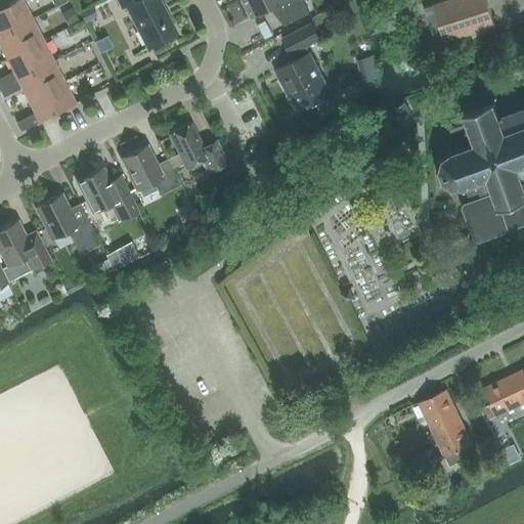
[(0,36),(33,19),(23,0),(16,0),(0,8),(0,36)]
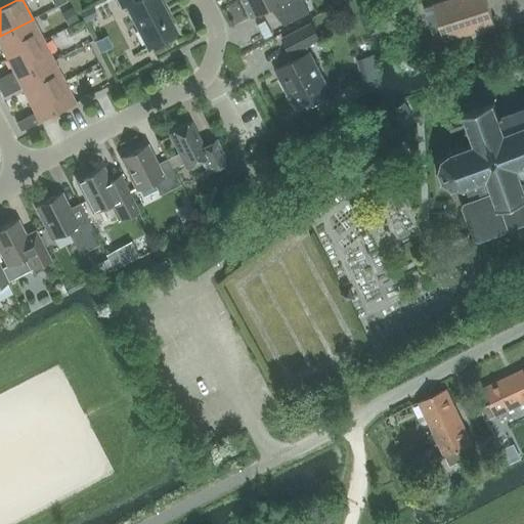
[(148,48),(177,33),(160,0),(118,0),(122,8),(126,5),(148,48)]
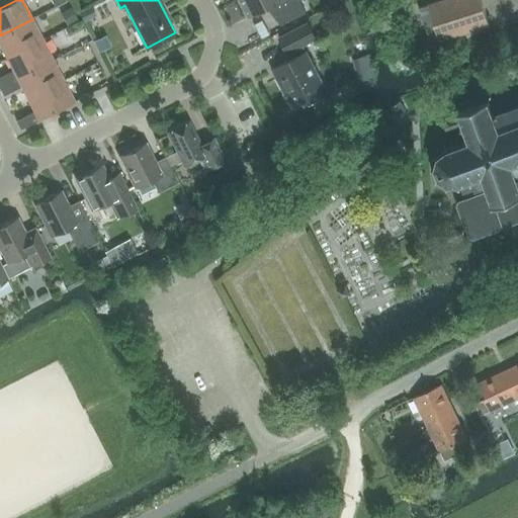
[(241,0),(250,17),(267,8),(270,13),(280,25),(306,12),(299,0),(241,0)]
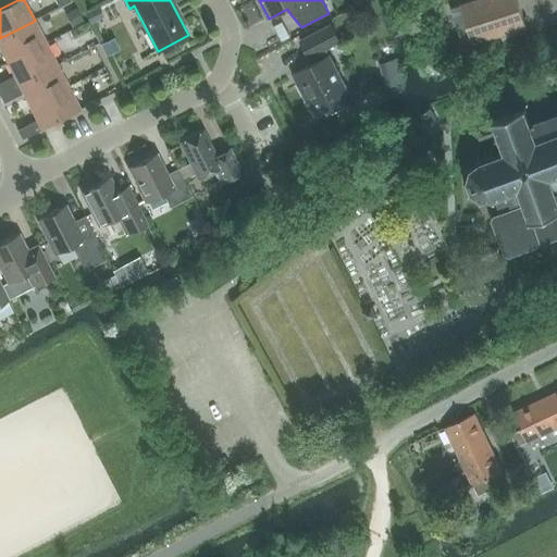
[(517,0),(474,0),(460,4),(472,44),(525,26),(517,0)]
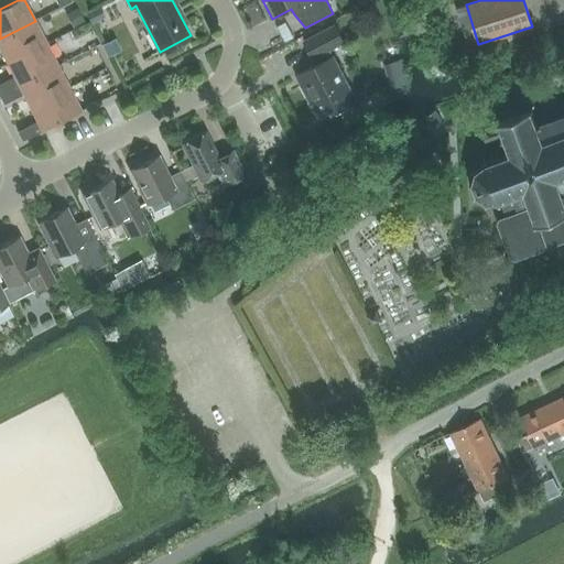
[(8,63),(47,43),(35,21),(0,39),(0,50),(1,50),(8,63)]
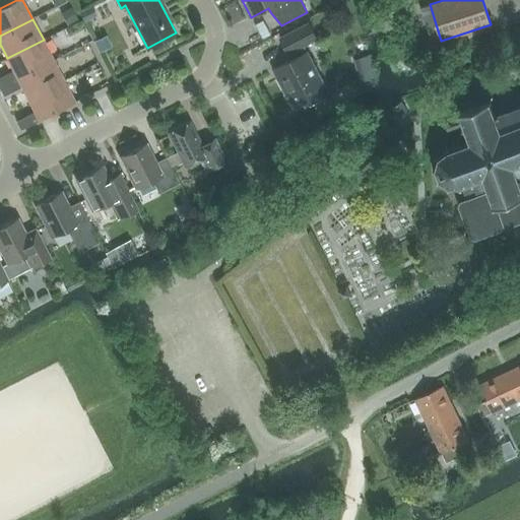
[(305,46),(318,40),(310,23),(281,39),(289,54),(290,54),(294,59),(276,68),(280,77),(278,78),(287,95),(289,94),(297,107),(306,102),(307,104),(310,103),(310,102),(328,91),(308,52),(305,46)]
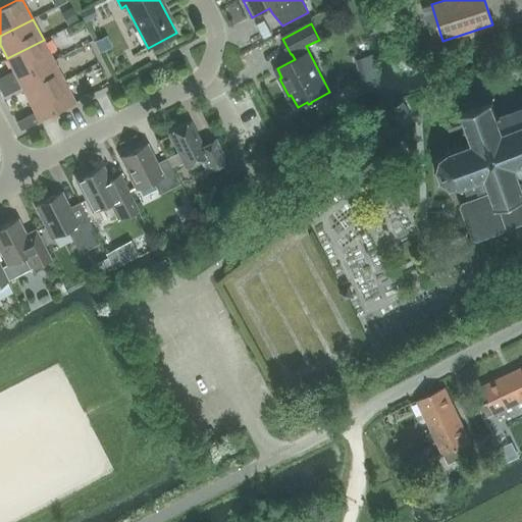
[(0,88),(54,60),(44,40),(7,58),(13,71),(0,77),(0,88)]
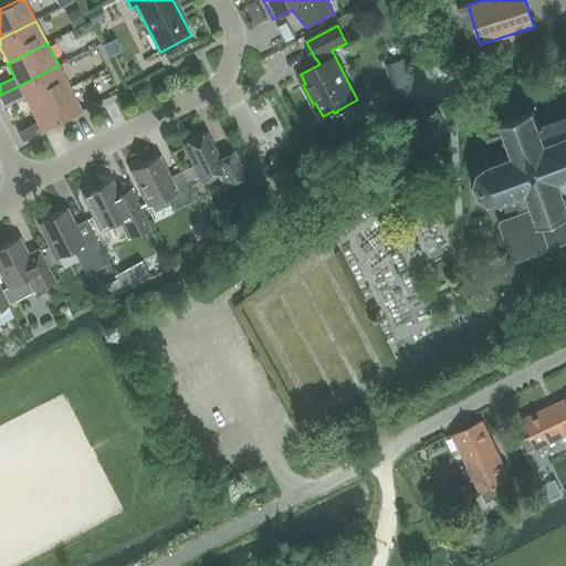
[(390,81),(404,77),(399,58),(387,60),(390,81)]
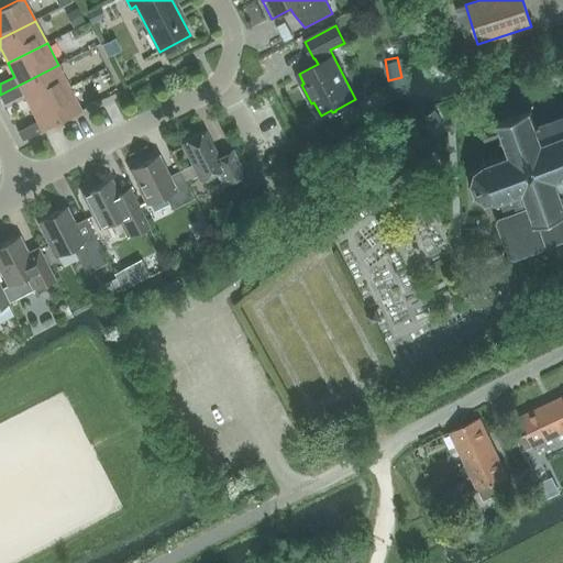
[(31,108),(69,88),(58,65),(0,95),(0,96),(4,105),(24,95),(31,108)]
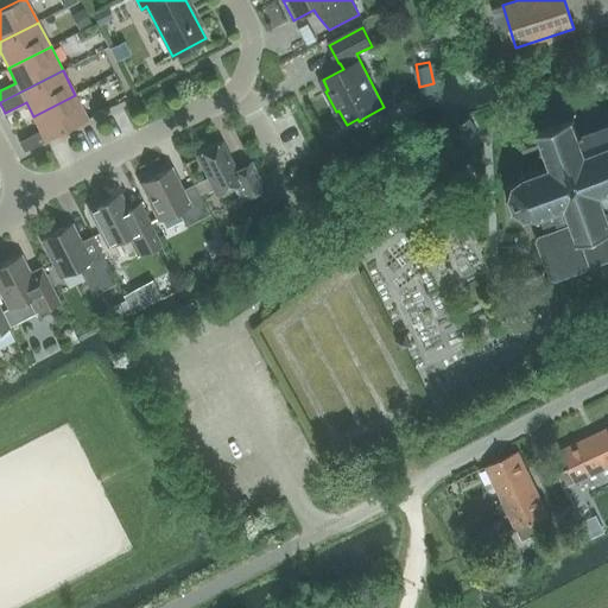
[(75,95),(33,116),(40,131),(19,141),(25,152),(88,120),(75,95)]
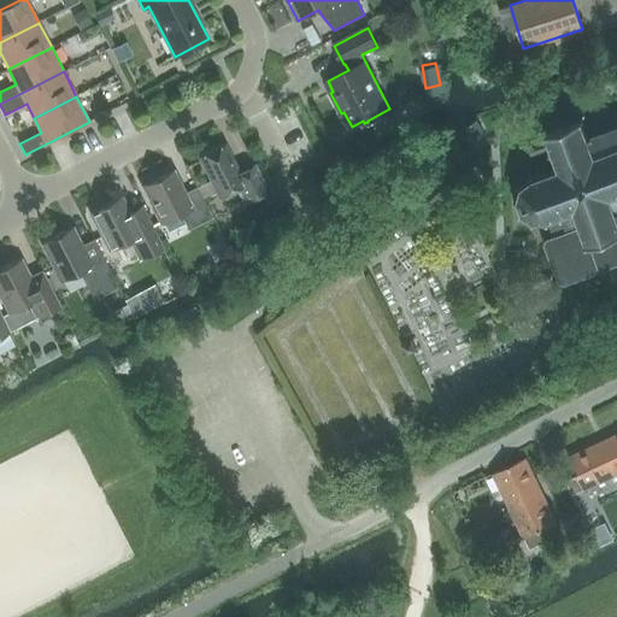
[(616,107),(581,122),(585,116),(581,113),(579,118),(568,122),(565,117),(547,124),(550,130),(546,131),(542,129),(541,133),(546,135),(551,150),(547,151),(548,154),(553,153),(558,168),(547,172),(545,168),(541,169),(542,172),(533,176),(532,172),(528,174),(529,177),(522,182),(518,181),(517,184),(519,186),(518,198),(513,198),(515,200),(518,200),(521,209),(518,212),(521,215),(523,212),(532,217),(532,222),(535,223),(535,219),(546,218),(547,222),(551,221),(550,217),(559,213),(560,217),(564,215),(562,210),(574,206),(576,212),(580,221),(575,222),(576,225),(581,223),(586,239),(585,242),(588,244),(589,240),(616,229),(616,107)]
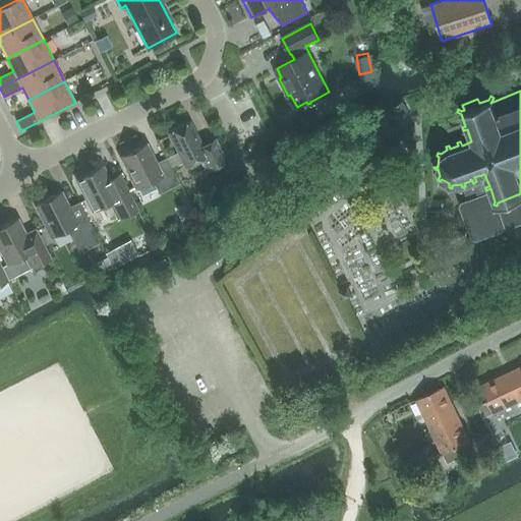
[(397,106),(388,111),(393,120),(402,115),(397,106)]
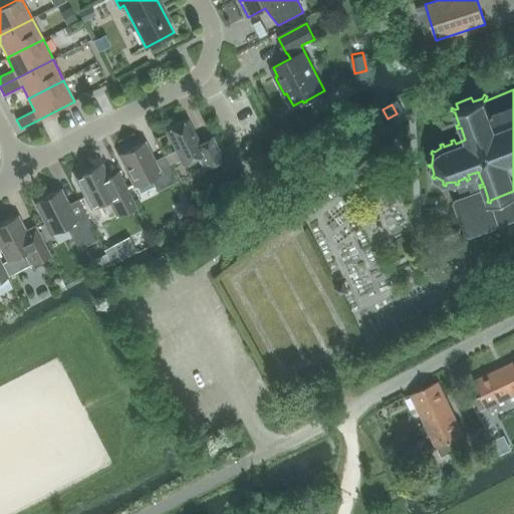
[(166,131),(183,165),(198,157),(204,170),(224,160),(212,138),(200,144),(188,119),(166,131)]
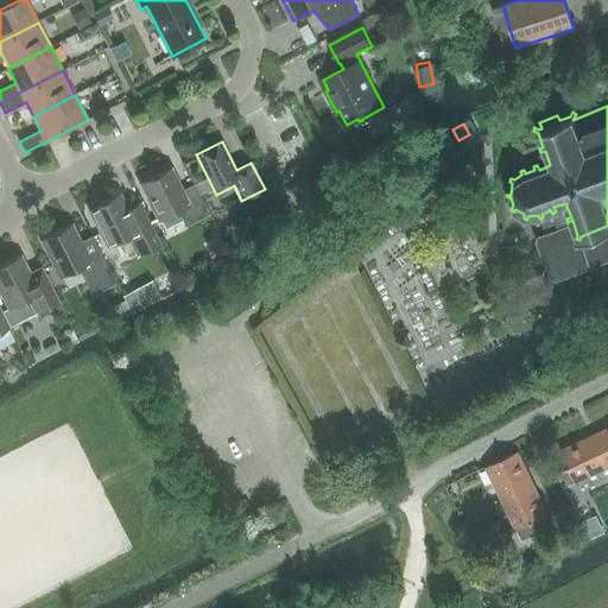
[(210,214),(195,184),(182,191),(170,169),(143,183),(160,220),(179,210),(187,226),(210,214)]
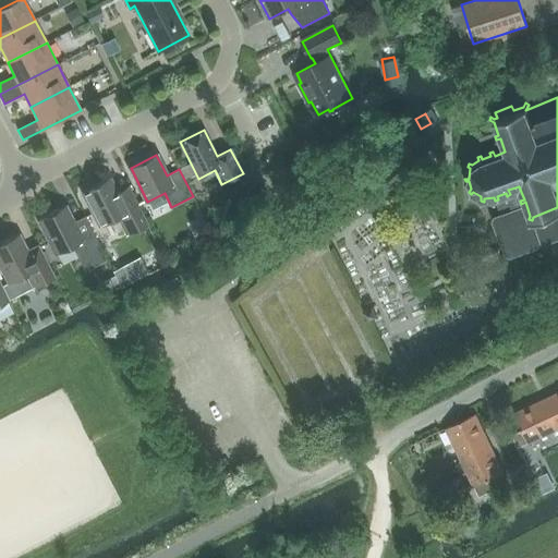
[(109,179),(84,192),(100,226),(117,217),(121,226),(125,235),(147,226),(143,215),(129,186),(117,193),(109,179)]
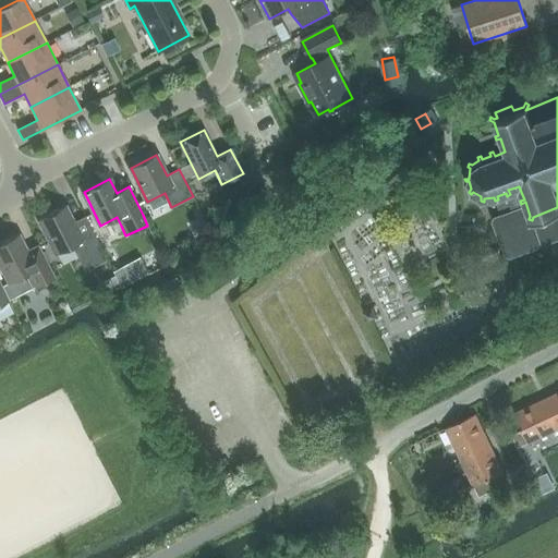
[(557,239),(557,207),(533,217),(532,220),(529,219),(530,216),(525,202),(521,204),(520,201),(524,199),(521,192),(498,202),(502,213),(495,216),(494,221),(507,254),(512,257),(557,239)]
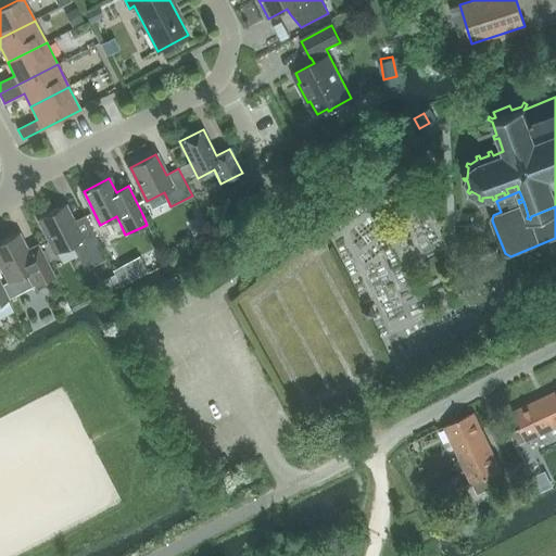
[(72,244),(79,258),(85,269),(106,260),(101,248),(85,216),(73,222),(64,205),(39,218),(57,252),(72,244)]
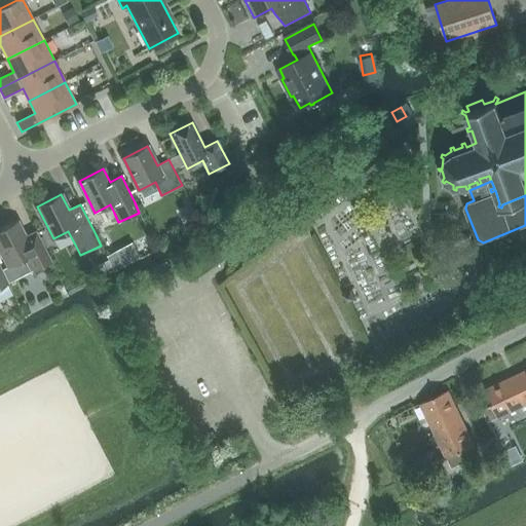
[(31,271),(51,261),(36,231),(25,237),(17,222),(0,229),(0,248),(9,266),(25,259),(31,271)]
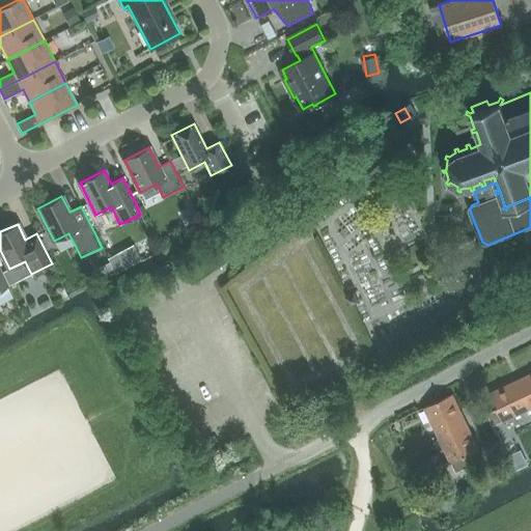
[(530,373),(518,381),(530,409),(530,373)]
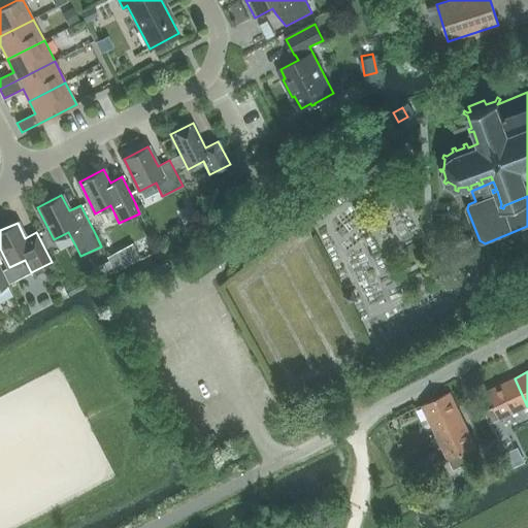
[(500,420),(527,406),(515,378),(487,391),(494,407),(485,413),(491,423),(500,419),(500,420)]
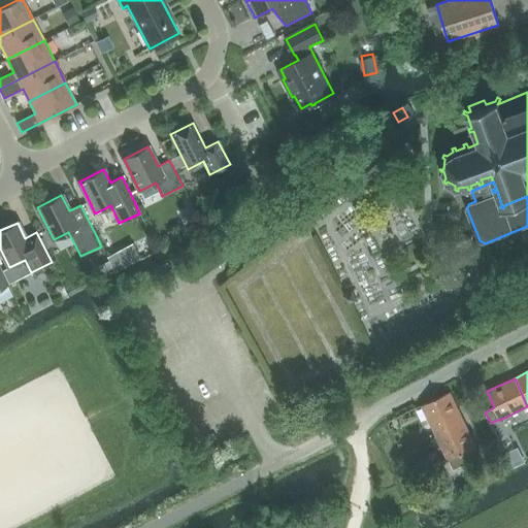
[(436,433),(464,420),(451,392),(423,405),(436,433)]
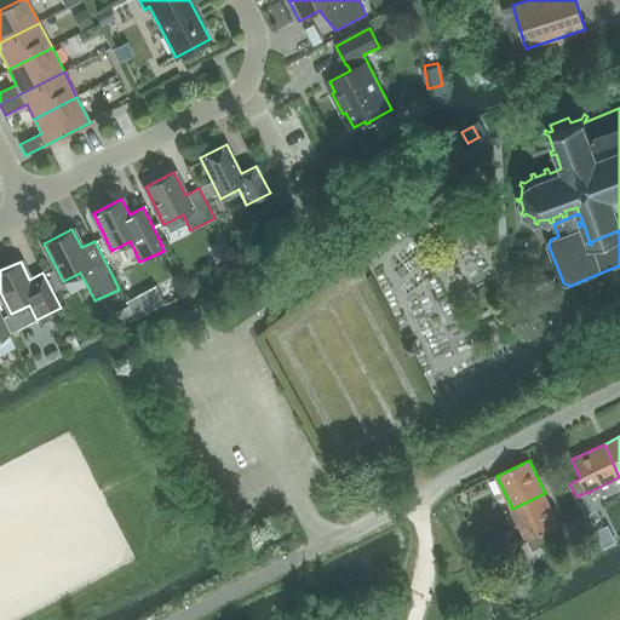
[(545,493),(512,509),(527,541),(532,552),(546,545),(540,534),(561,526),(545,493)]
